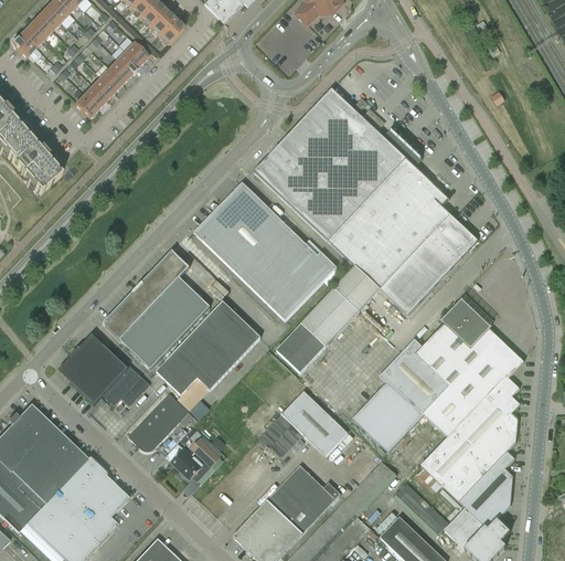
[(61,21),(68,12),(55,0),(51,0),(45,7),(61,21)]
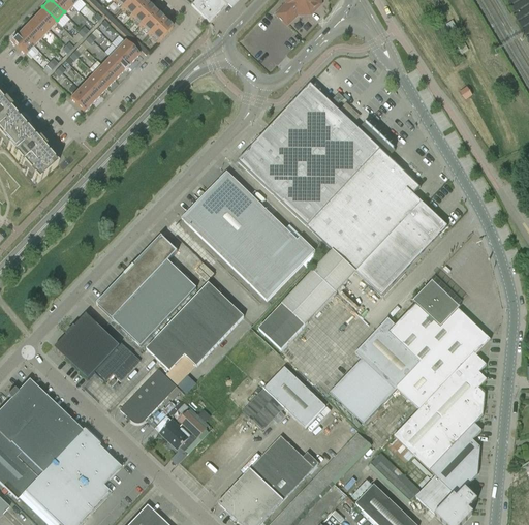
[(64,11),(72,3),(68,0),(52,0),(64,11)]
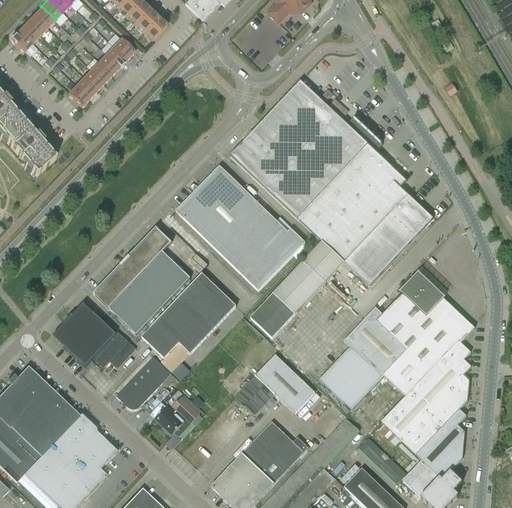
[(126,14),(140,0),(122,0),(117,6),(119,7),(121,9),(120,9),(122,10),(126,13),(125,14),(126,14)]
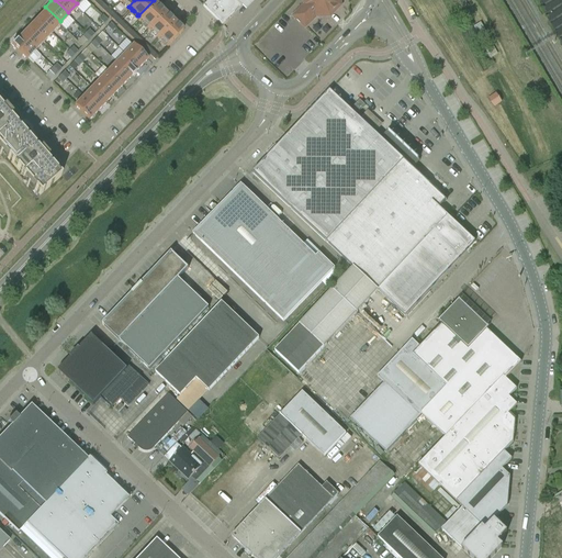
[(148,25),(164,9),(163,8),(163,9),(158,4),(157,3),(155,1),(154,0),(138,15),(139,17),(142,19),(143,20),(144,20),(147,24),(148,25)]
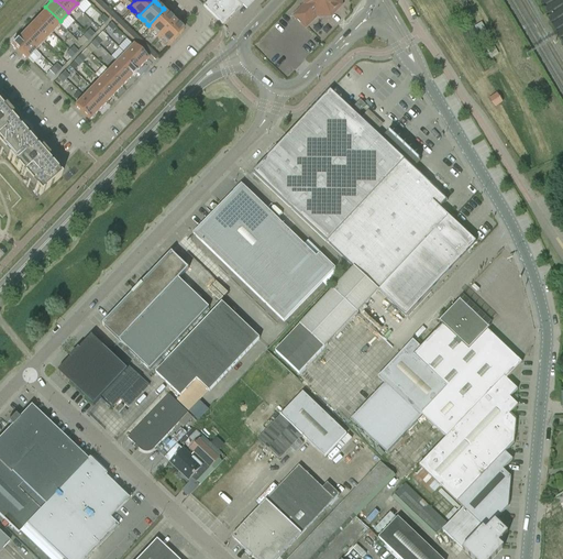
[(206,0),(203,2),(222,21),(242,0),(206,0)]
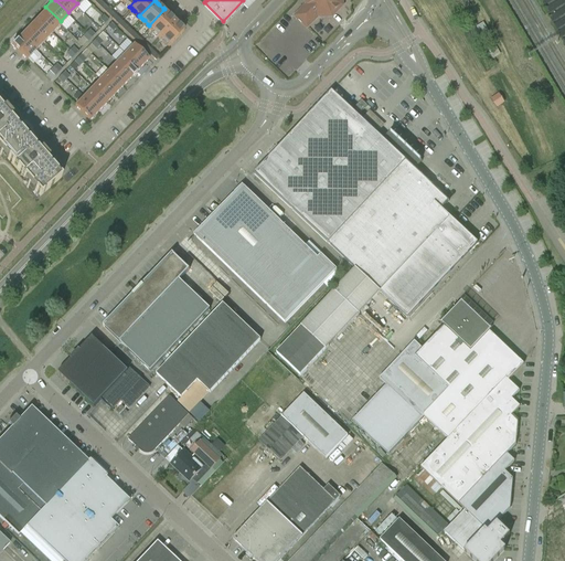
[(301,8),(297,12),(308,23),(319,12),(333,12),(343,1),(343,0),(308,0),(308,2),(306,2),(301,6),(301,8)]
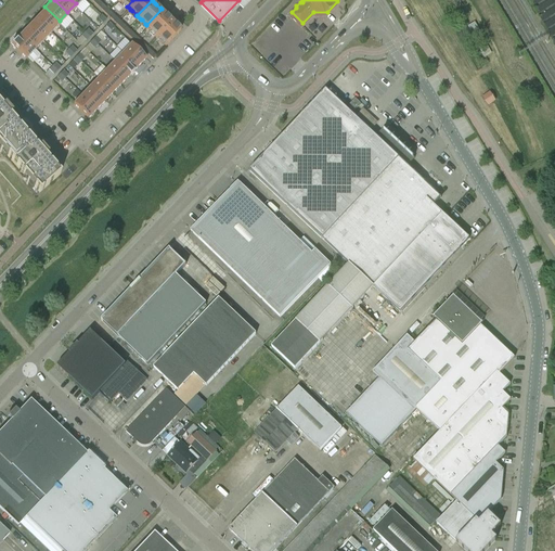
[(532,0),(554,38),(554,0),(532,0)]
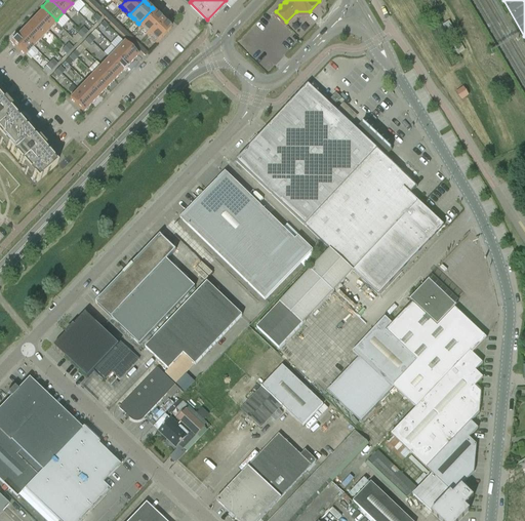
[(94,4),(99,9),(103,6),(97,1),(94,4)]
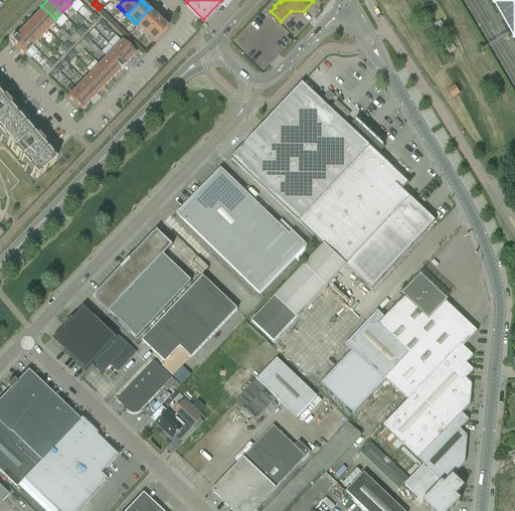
[(47,27),(55,19),(41,6),(33,14),(47,27)]
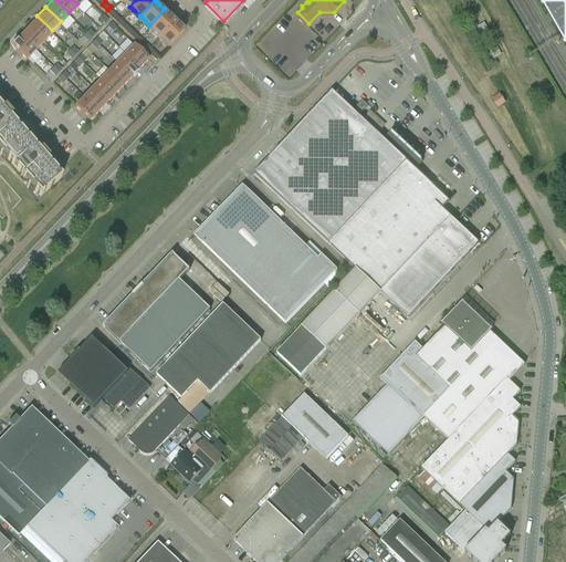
[(158,34),(174,18),(173,18),(169,13),(168,12),(166,11),(166,10),(165,9),(149,25),(150,27),(153,28),(154,30),(154,29),(158,33),(158,34)]
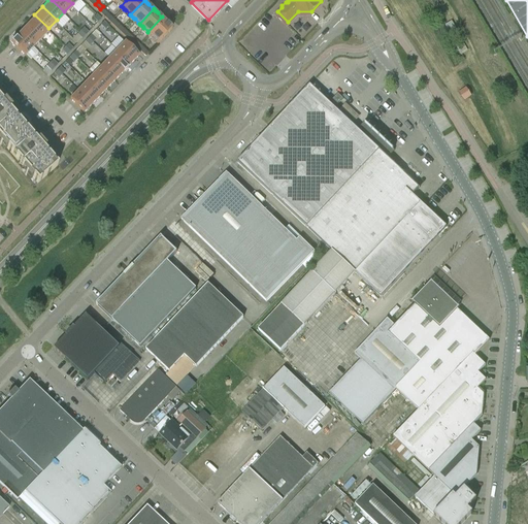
[(103,12),(109,19),(112,15),(106,9),(103,12)]
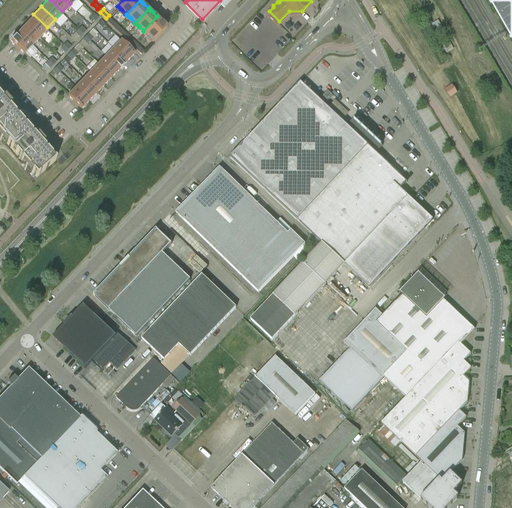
[(40,35),(47,27),(33,14),(26,22),(40,35)]
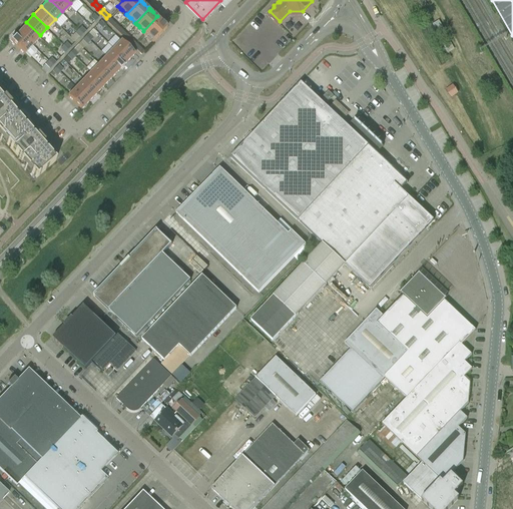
[(157,16),(143,31),(145,32),(147,33),(146,34),(148,35),(151,38),(152,39),(155,37),(154,37),(156,36),(158,34),(157,34),(159,32),(159,33),(162,29),(163,27),(164,28),(166,25),(165,24),(161,21),(162,20),(160,19),(158,18),(159,18),(157,16)]
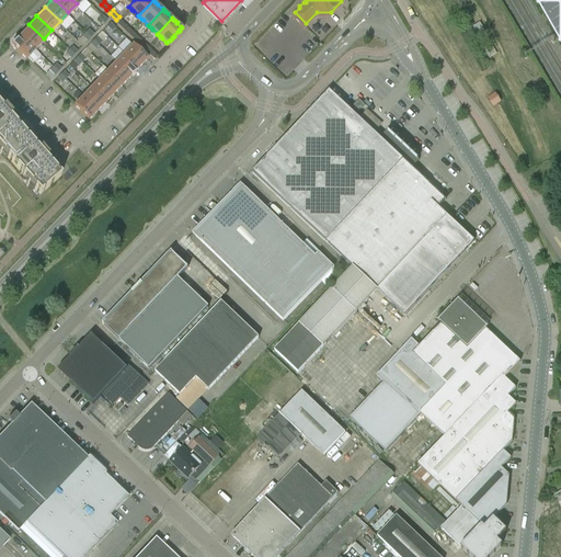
[(123,19),(119,23),(126,29),(129,25),(123,19)]
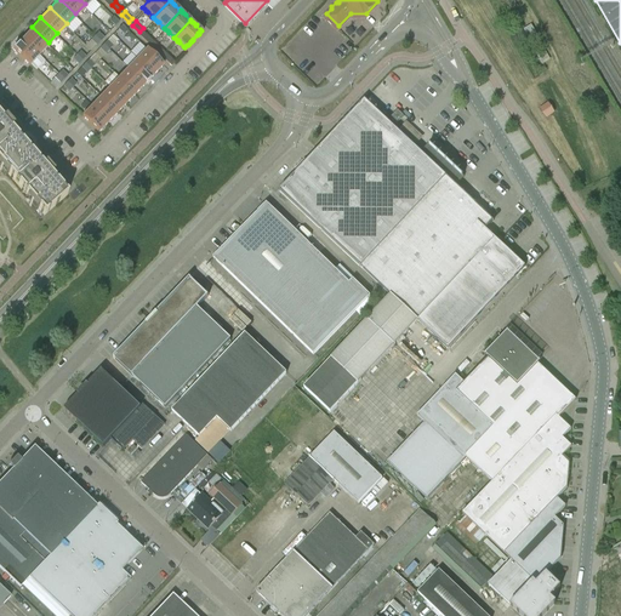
[(22,35),(39,52),(49,43),(32,27),(22,35)]
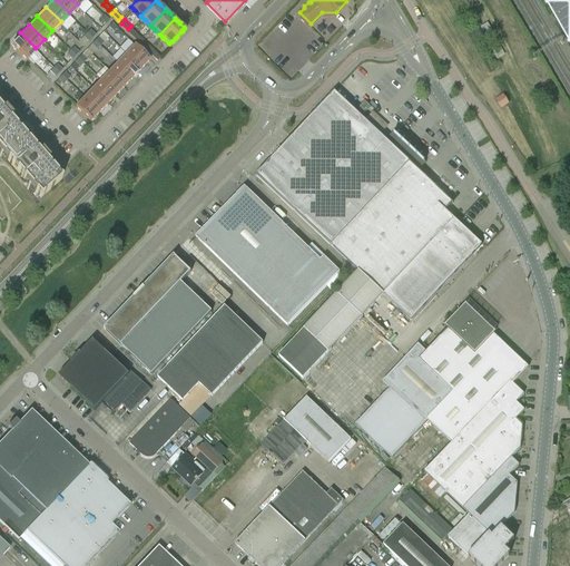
[(131,32),(137,38),(140,35),(135,29),(131,32)]
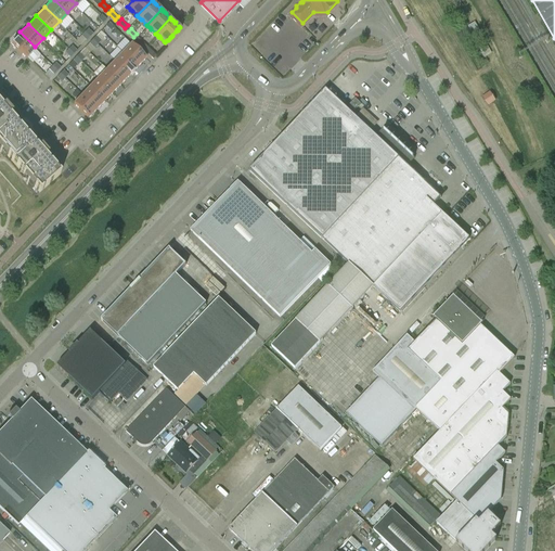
[(35,47),(20,31),(12,41),(27,55),(35,47)]
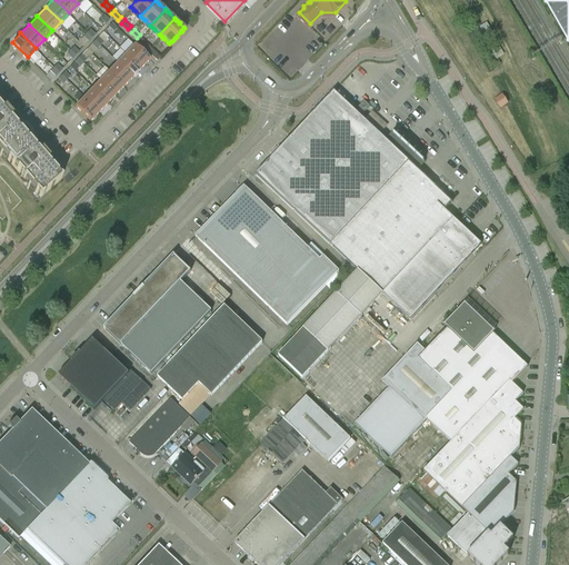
[(140,41),(147,47),(150,43),(143,38),(140,41)]
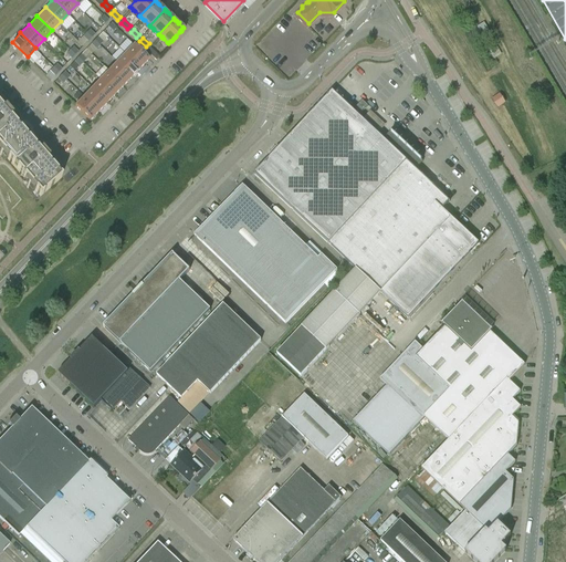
[(125,50),(140,64),(149,55),(134,41),(125,50)]
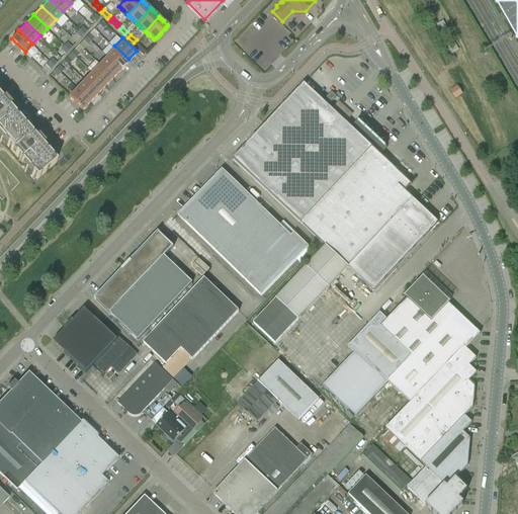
[(140,43),(137,46),(143,52),(146,49),(140,43)]
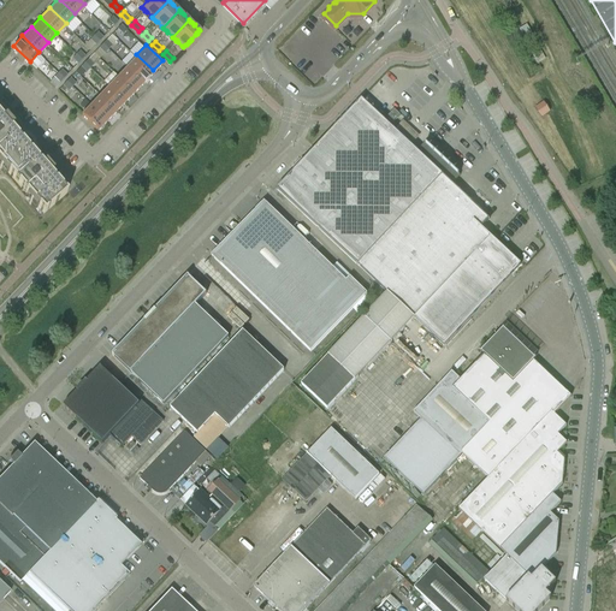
[(128,64),(143,79),(153,70),(136,54),(128,64)]
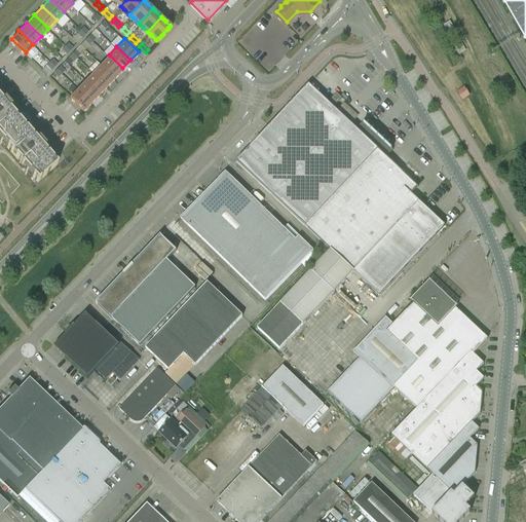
[(122,68),(109,54),(101,63),(115,76),(122,68)]
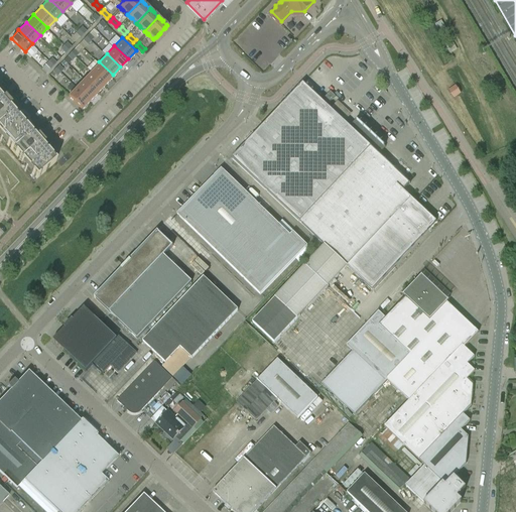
[(92,70),(105,83),(113,75),(99,61),(92,70)]
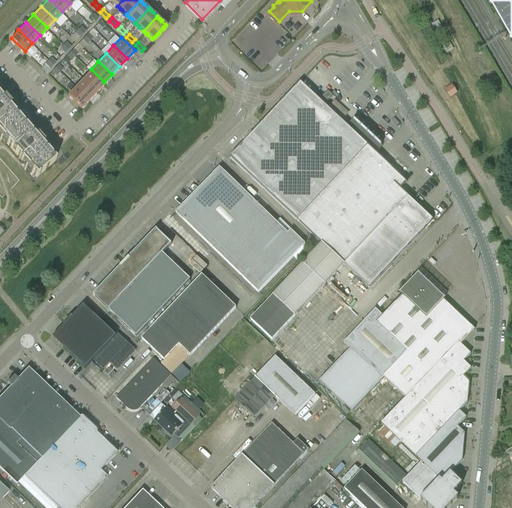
[(441,65),(435,69),(446,86),(445,86),(450,94),(457,89),(441,65)]
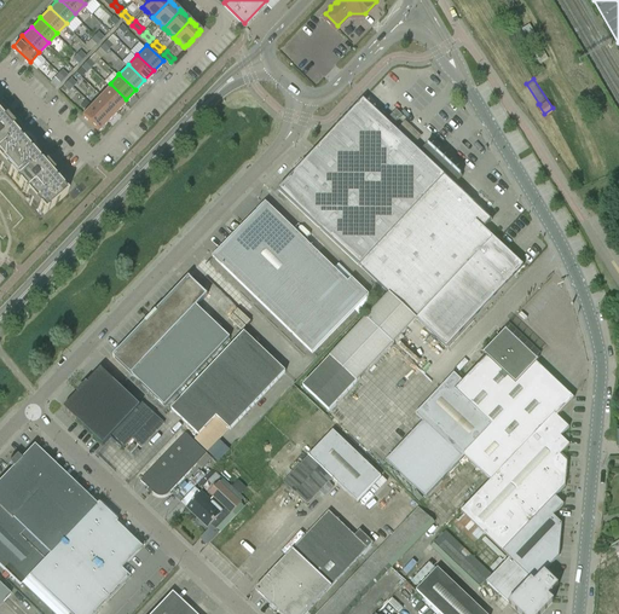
[(100,92),(117,109),(126,99),(110,84),(100,92)]
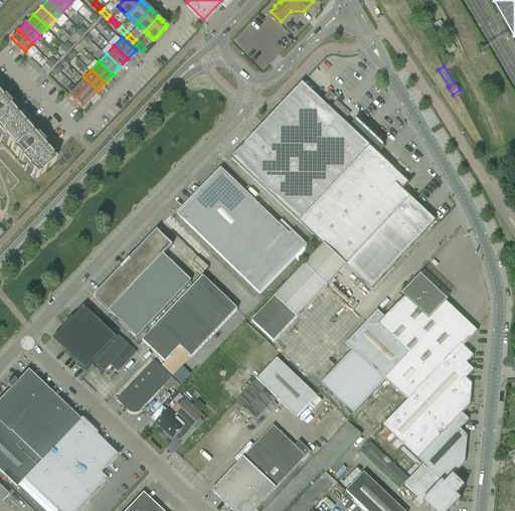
[(98,91),(83,76),(76,84),(90,98),(98,91)]
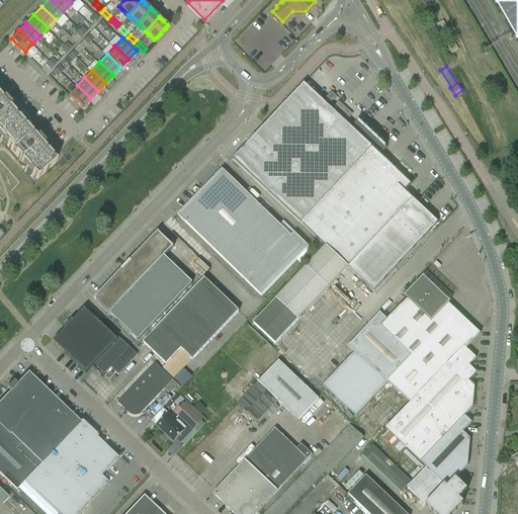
[(304,222),(375,146),(329,102),(337,93),(332,89),(324,98),(305,80),(234,156),(304,222)]
